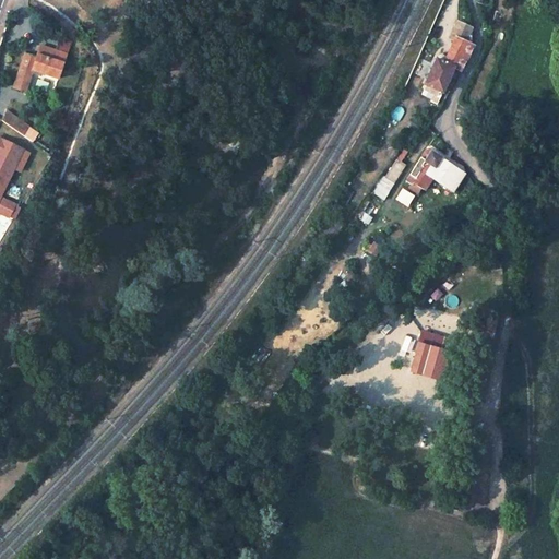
[(232,11),(224,9),(223,15),(229,18),(232,11)]
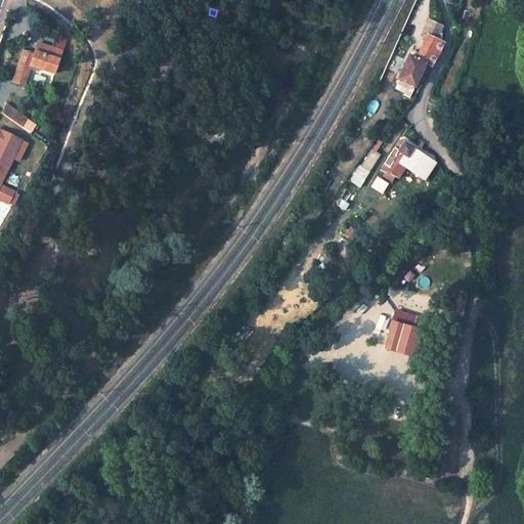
[(442,27),(428,19),(422,33),(421,33),(421,34),(421,35),(421,36),(422,36),(422,37),(423,37),(424,38),(418,51),(417,50),(417,52),(412,50),(411,51),(408,55),(407,55),(396,79),(398,80),(396,85),(408,91),(410,86),(411,86),(415,87),(425,63),(431,67),(442,45),(442,34),(439,33),(442,27)]
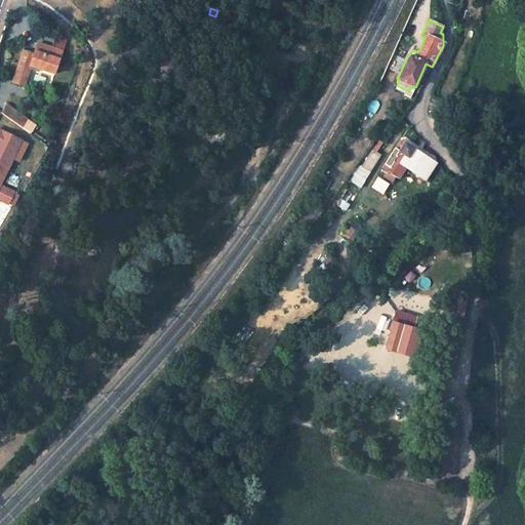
[(29,66),(53,74),(61,51),(37,43),(36,43),(32,54),(23,50),(11,82),(22,85),(29,66)]
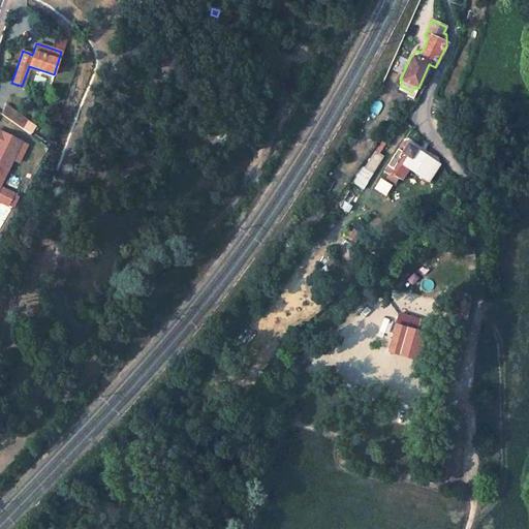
[(27,120),(5,105),(0,113),(0,114),(21,129),(29,134),(35,126),(27,120)]
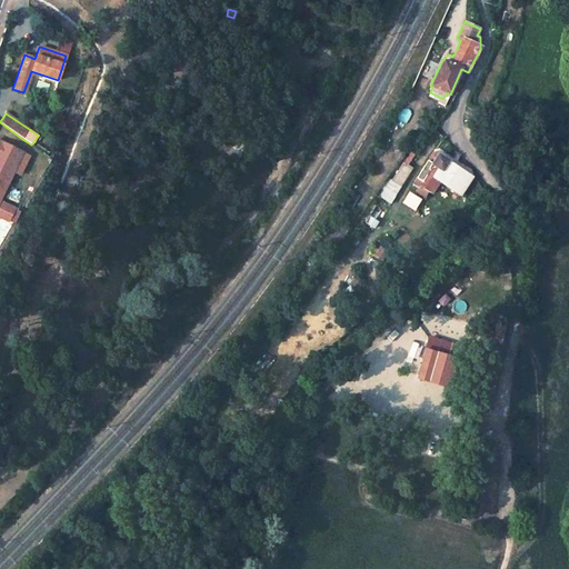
[(0,199),(21,157),(0,146),(0,199)]
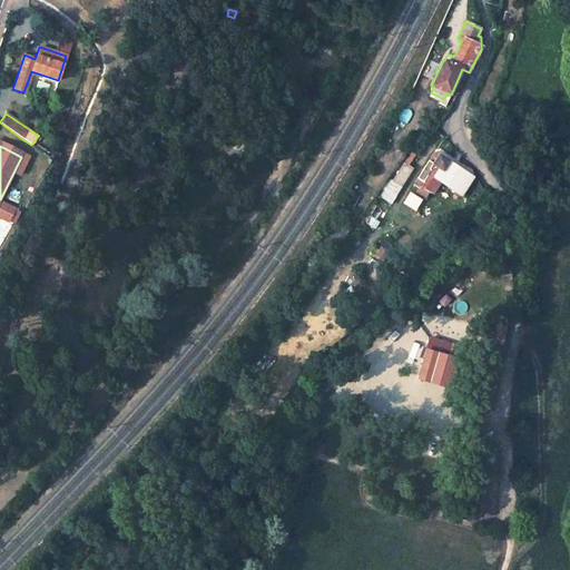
[(468,174),(434,151),(413,185),(419,188),(418,190),(428,196),(428,195),(430,193),(430,192),(436,180),(440,183),(443,185),(455,193),(468,174)]
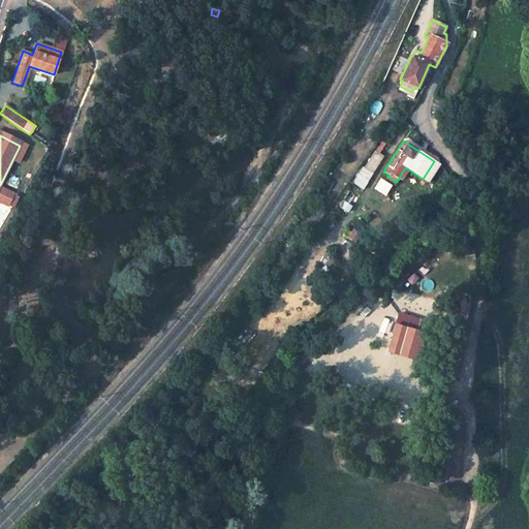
[(381,158),(374,154),(365,168),(372,173),(381,158)]
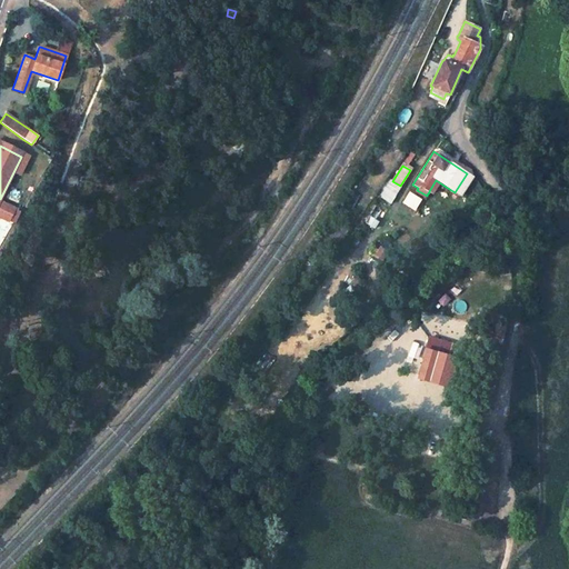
[(455,192),(461,197),(473,177),(467,173),(455,192)]
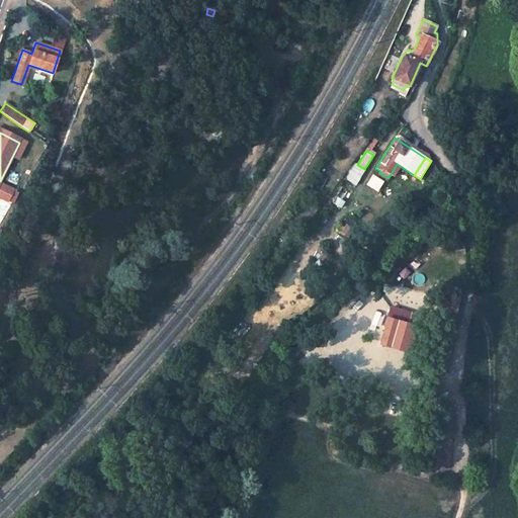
[(346,226),(342,231),(349,236),(353,230),(346,226)]
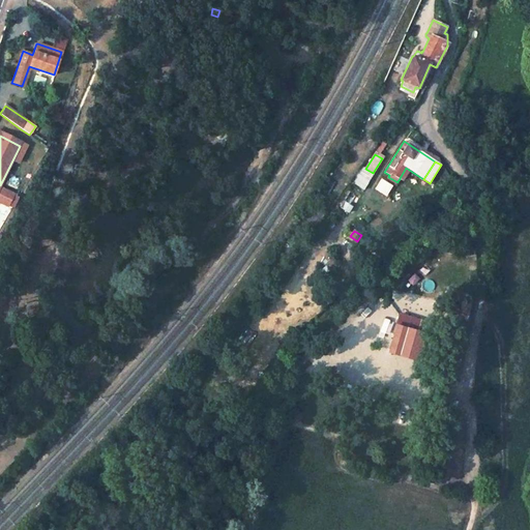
[(339,264),(333,258),(328,263),(334,269),(339,264)]
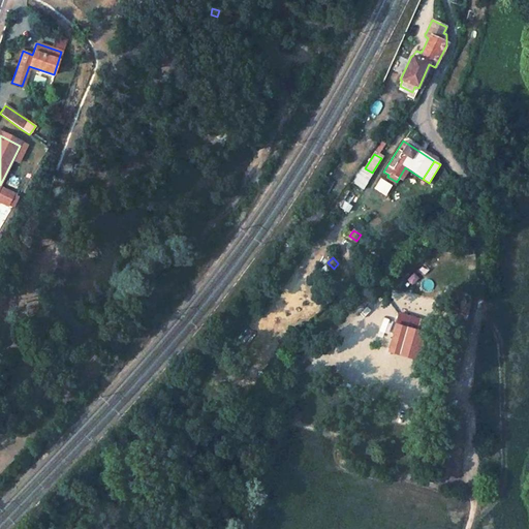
[(328,262),(325,266),(331,272),(334,269),(328,262)]
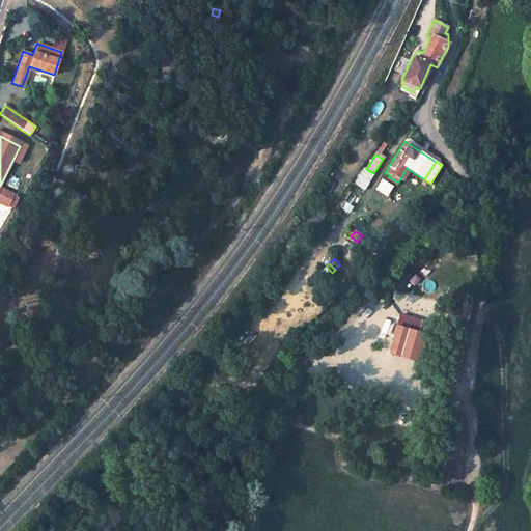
[(422,344),(434,346),(435,343),(460,351),(465,334),(426,324),(415,322),(413,332),(425,335),(422,344)]
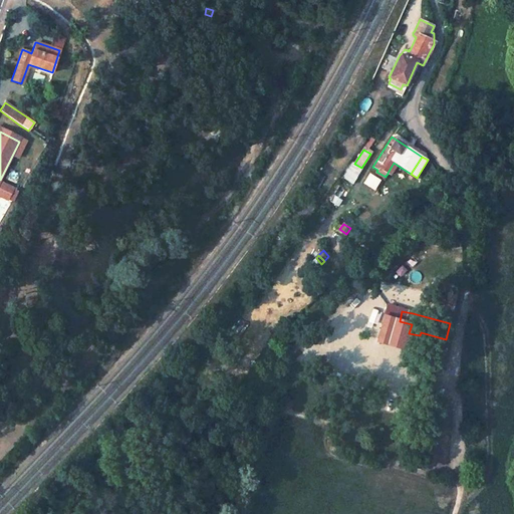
[(400,321),(389,318),(387,323),(384,322),(382,328),(386,329),(382,343),(405,349),(409,333),(412,324),(400,321)]
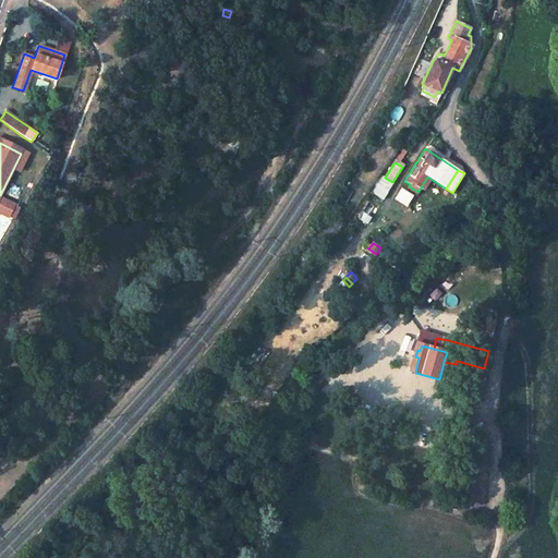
[(266,351),(259,347),(254,356),(259,361),(266,351)]
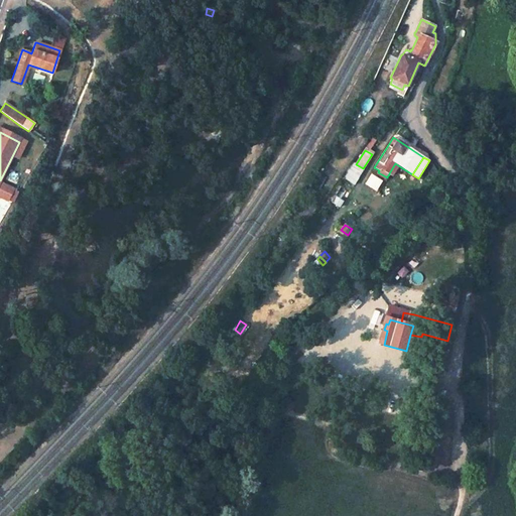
[(235,330),(232,335),(238,339),(240,334),(235,330)]
